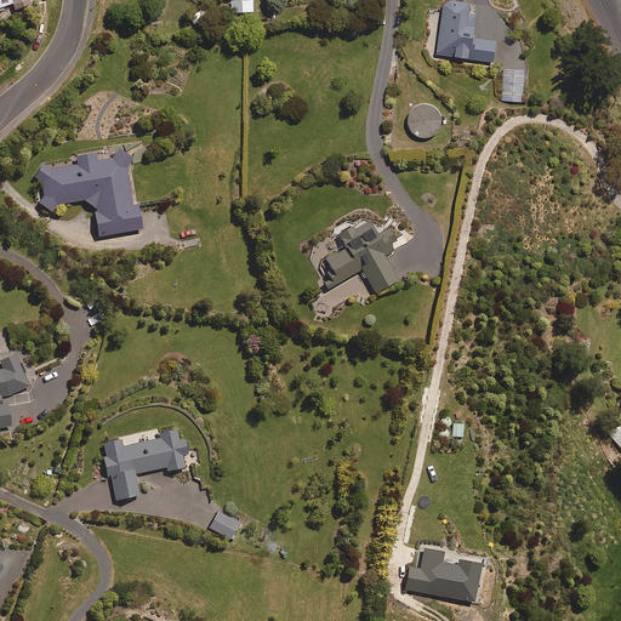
[(252,0),(232,0),(232,11),(254,11),(252,0)]
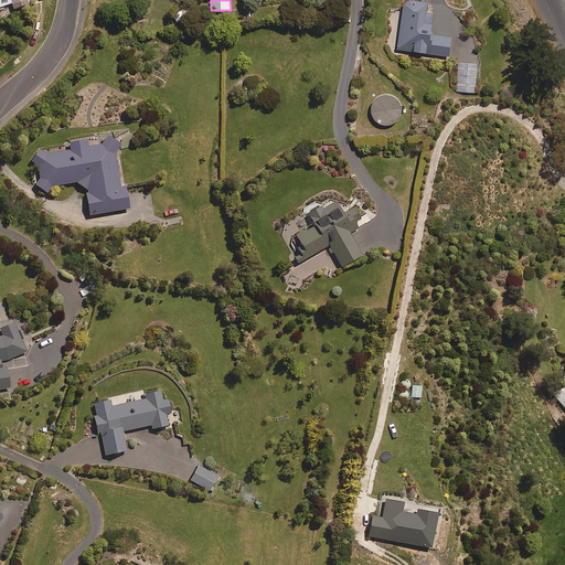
[(429,3),(405,0),(398,50),(450,56),(452,38),(433,34),(435,16),(427,14),(429,3)]
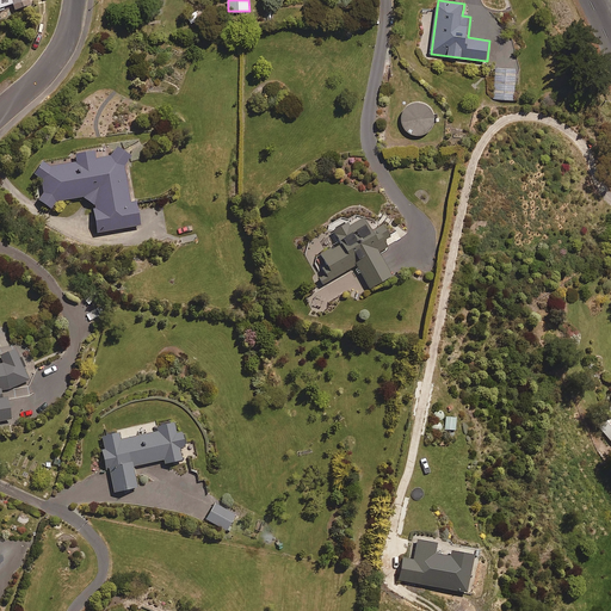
[(517,69),(497,68),(494,99),(514,100),(517,69)]
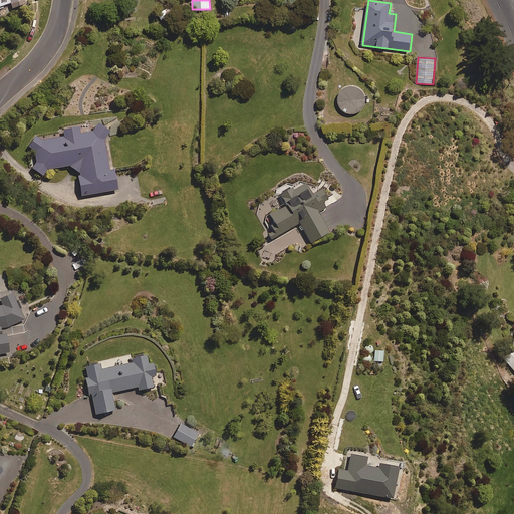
[(366,103),(367,99),(366,94),(364,90),(360,87),(356,85),(352,85),(348,86),(344,88),(341,91),(339,95),(338,99),(339,104),(341,108),(344,111),(348,113),(353,113),(357,112),(361,110),(364,107),(366,103)]
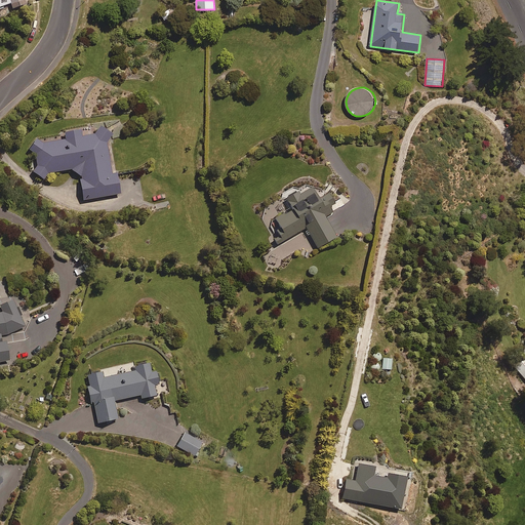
[(28,149),(35,154),(38,165),(32,173),(44,180),(49,173),(71,169),(80,175),(84,200),(121,194),(117,173),(112,174),(107,143),(112,135),(102,127),(94,134),(82,136),(80,128),(64,131),(66,139),(43,144),(36,138),(28,149)]
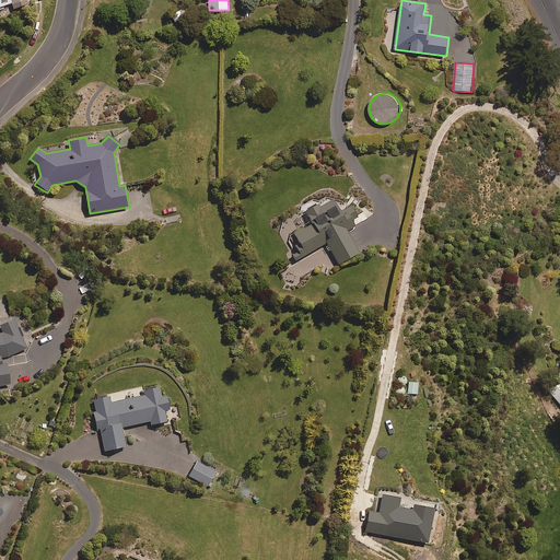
[(342,211),(335,198),(321,207),(319,205),(306,212),(313,223),(294,234),(300,243),(293,247),(296,253),(292,255),(296,261),(327,243),(339,266),(359,254),(347,233),(358,226),(351,214),(354,212),(351,207),(342,211)]
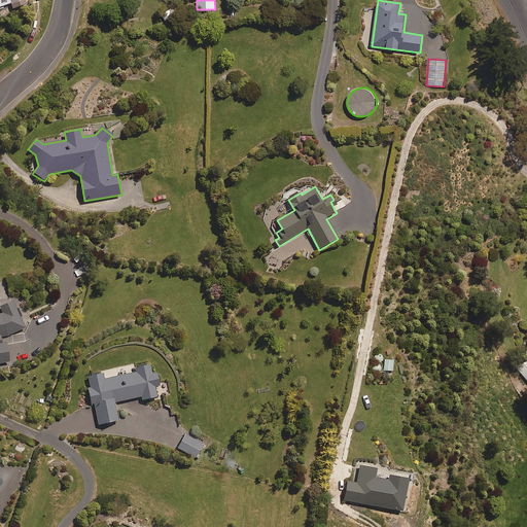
[(23,331),(18,303),(1,306),(2,314),(0,314),(0,363),(9,362),(6,344),(2,344),(1,336),(23,331)]
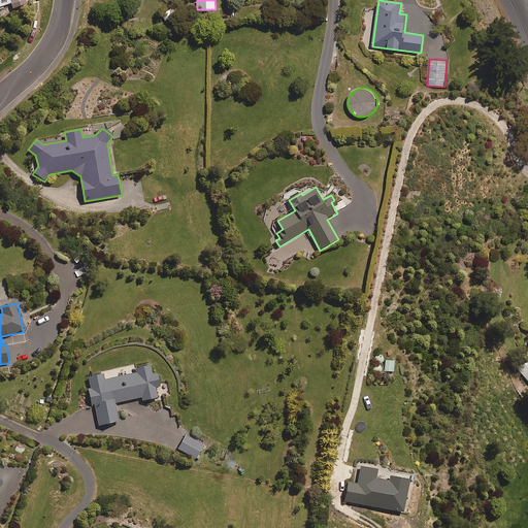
[(385,371),(394,372),(395,361),(386,360),(385,371)]
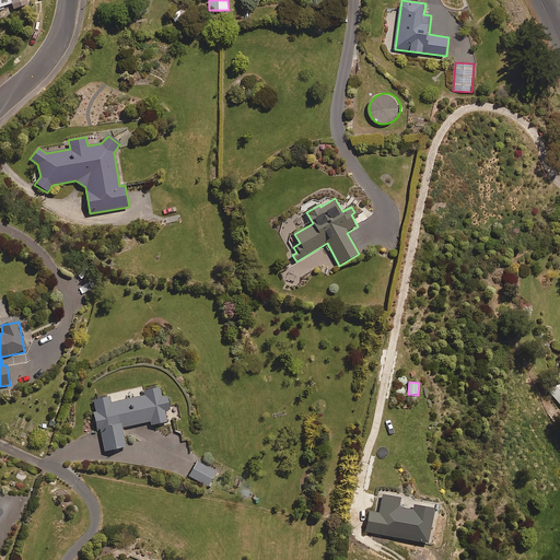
[(162,398),(160,387),(143,391),(144,396),(111,404),(109,397),(93,400),(96,412),(93,412),(96,427),(101,433),(105,453),(126,447),(121,428),(150,422),(151,427),(167,422),(164,411),(170,410),(167,397),(162,398)]
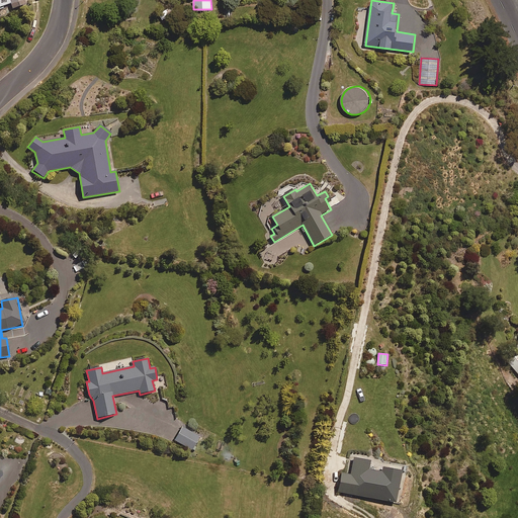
[(199,436),(182,427),(175,441),(192,450),(199,436)]
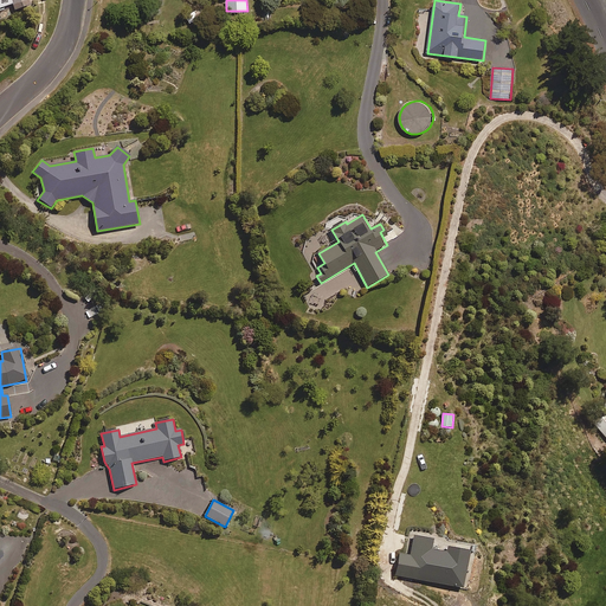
[(433,540),(414,536),(411,555),(400,554),(397,577),(464,588),(470,553),(447,548),(447,553),(432,550),(433,540)]
